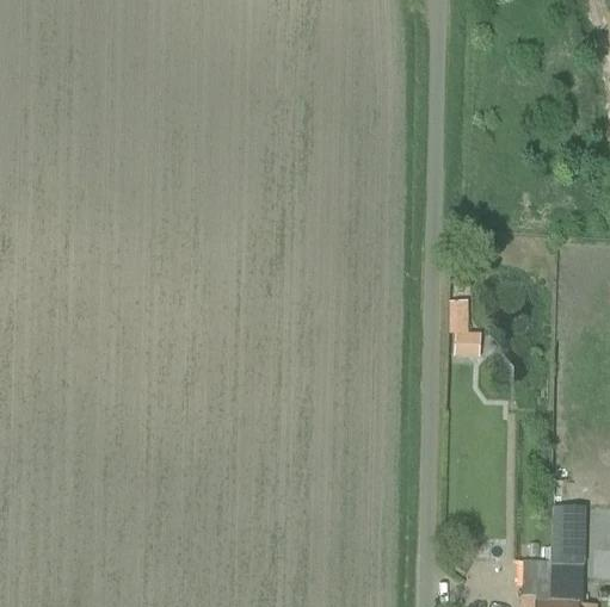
[(468,298),(448,298),(447,332),(453,332),(453,357),(480,357),(480,330),(468,330),(468,298)]
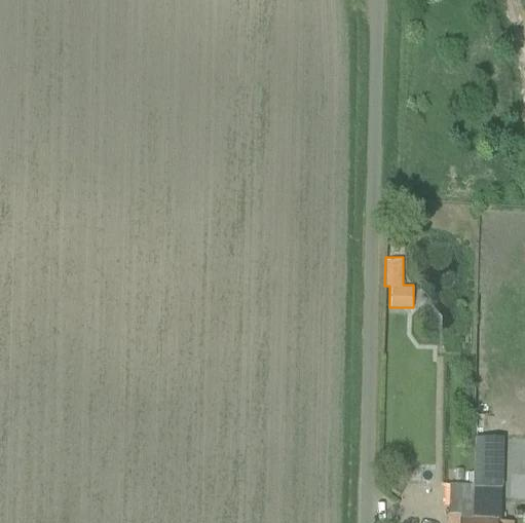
[(453,468),(453,479),(461,479),(461,469),(453,468)]
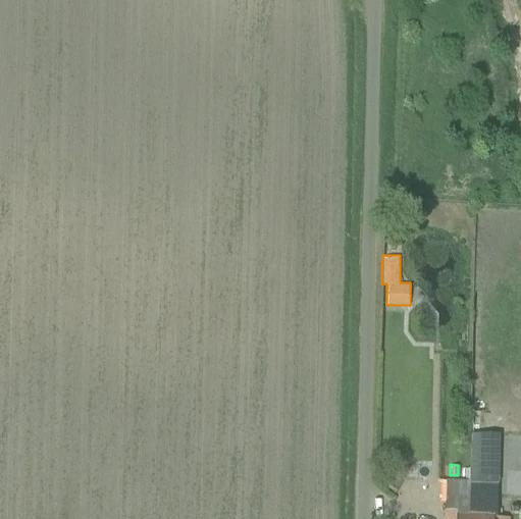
[(520,470),(505,470),(504,495),(520,495),(520,470)]
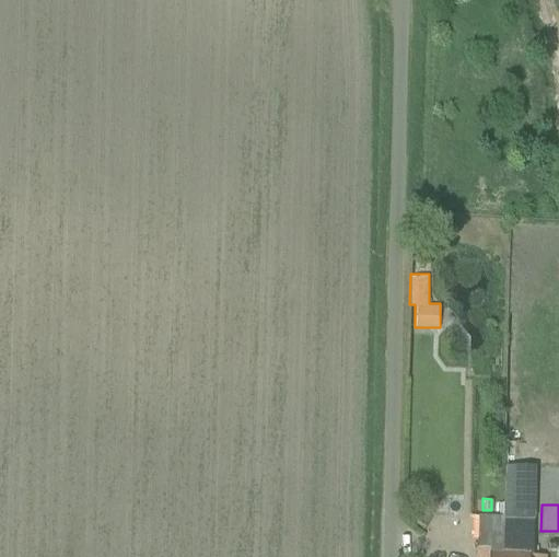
[(530,556),(531,519),(501,518),(500,533),(500,556),(530,556)]
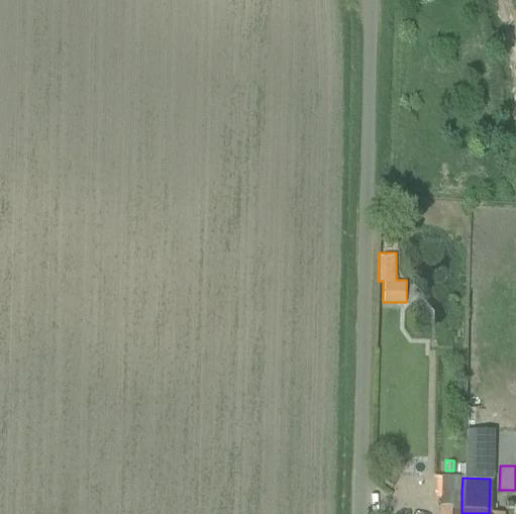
[(439,513),(461,513),(461,492),(451,492),(451,505),(440,505),(439,513)]
